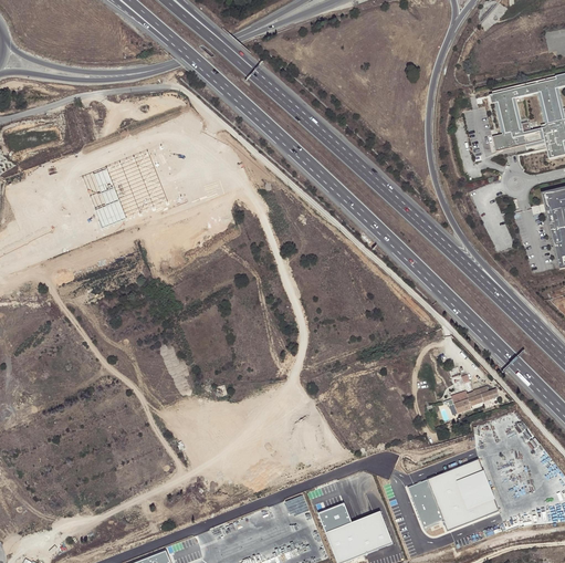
[(554,75),(488,91),(490,101),(493,100),(500,131),(490,133),(494,148),(524,142),(524,139),(542,136),(540,125),(521,128),(514,95),(536,90),(543,118),(561,115),(553,84),(564,81),(564,136),(561,137),(564,149),(564,148),(564,69),(553,72),(554,75)]
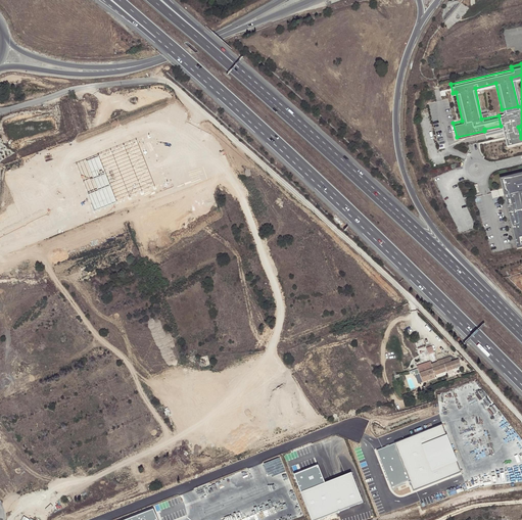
[(503,114),(499,115),(501,126),(506,143),(521,140),(521,138),(518,127),(521,126),(521,119),(520,109),(519,106),(502,110),(503,114)]
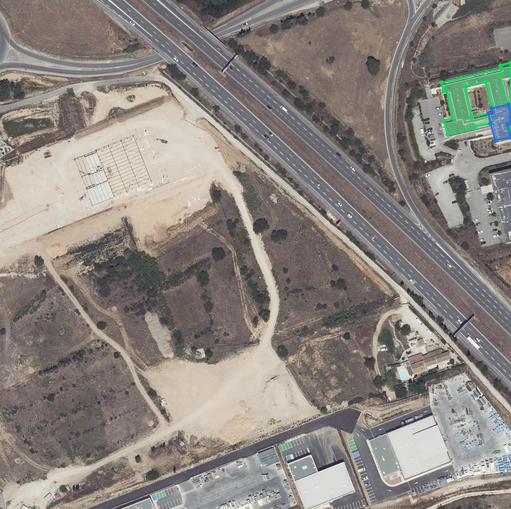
[(146,130),(73,156),(90,203),(163,176),(146,130)]
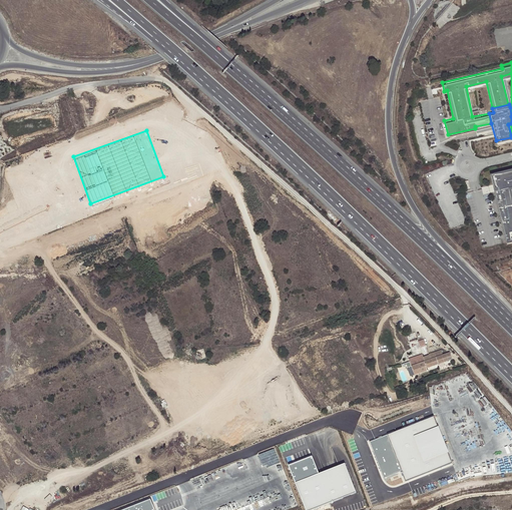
[(511,200),(509,187),(511,186),(511,164),(489,170),(506,241),(511,239),(511,200)]
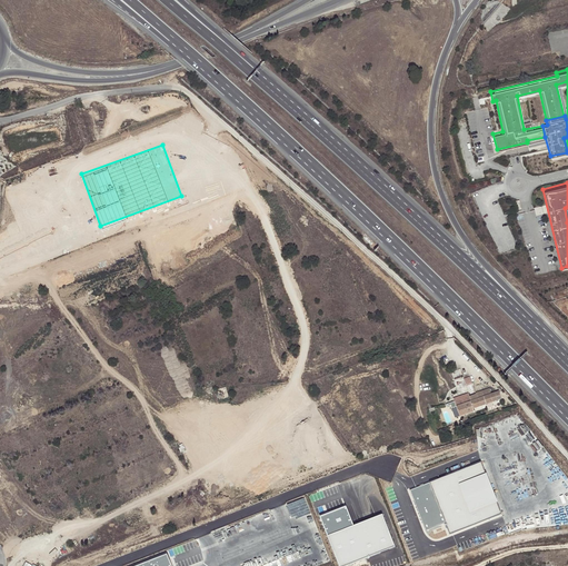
[(452,404),(455,403),(458,410),(459,414),(472,408),(471,406),(500,395),(498,388),(490,390),(489,387),(488,385),(475,390),(468,391),(467,388),(462,376),(459,366),(450,369),(458,391),(449,395),(452,404)]
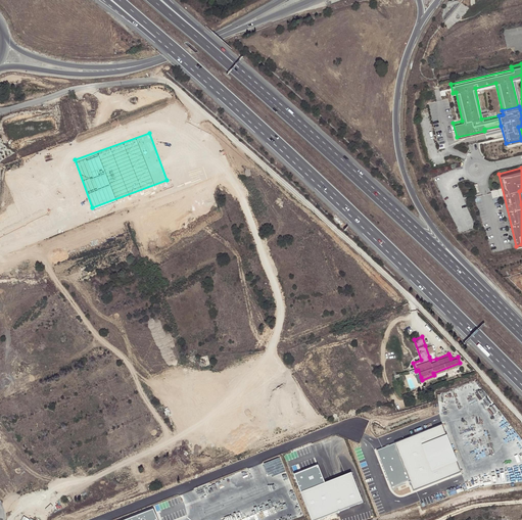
[(429,357),(430,360),(436,359),(430,343),(425,345),(429,357)]
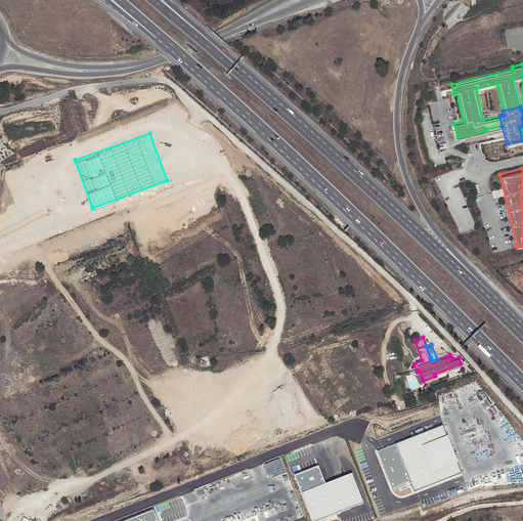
[(413,373),(418,382),(423,381),(422,378),(419,371),(417,372),(413,373)]
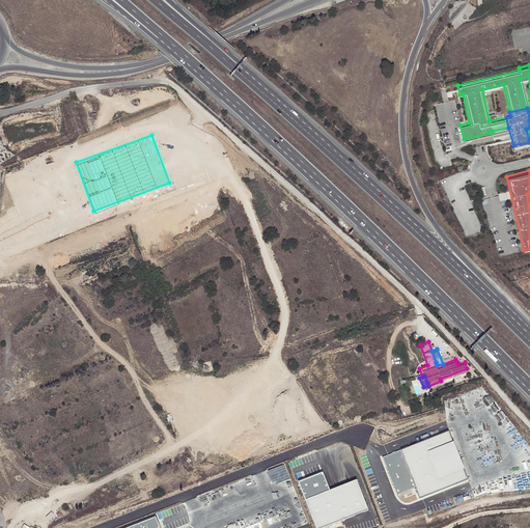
[(449,429),(383,455),(397,492),(415,485),(419,495),(467,476),(449,429)]
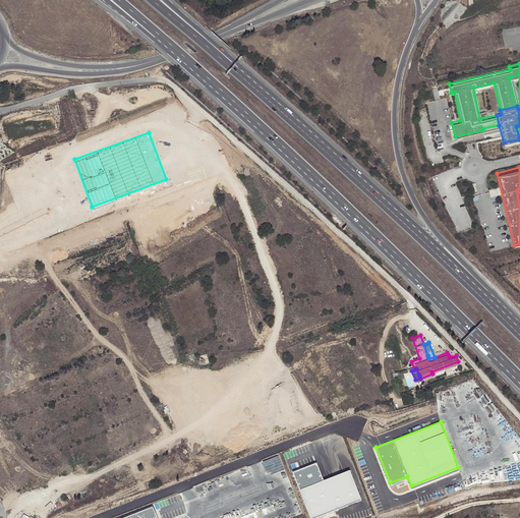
[(316,462),(293,471),(310,517),(311,517),(361,500),(350,470),(324,480),(316,462)]
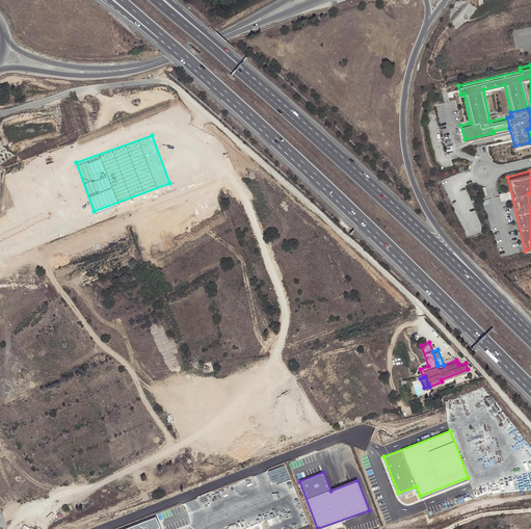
[(159,528),(156,518),(126,528),(159,528)]
